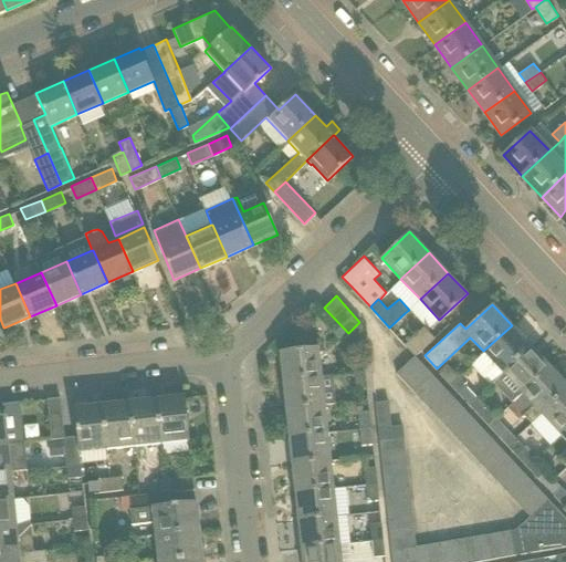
[(528,341),(543,333),(533,315),(519,323),(528,341)]
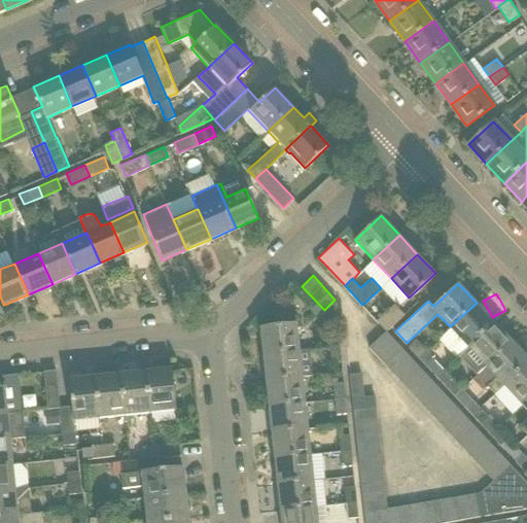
[(377,319),(387,330),(406,313),(395,303),(377,319)]
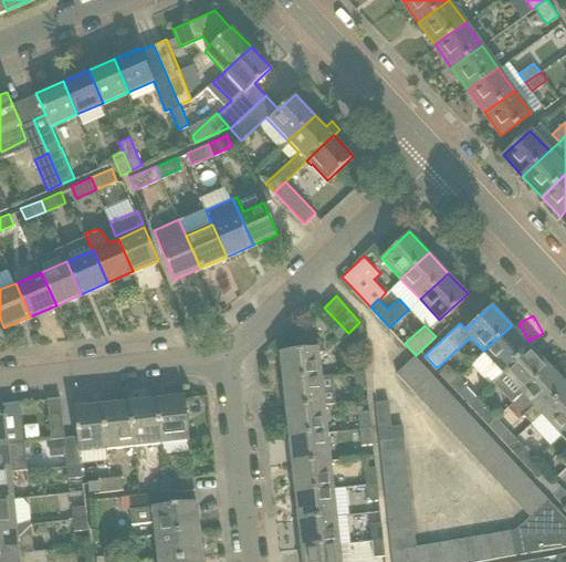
[(531,345),(512,325),(483,351),(502,372),(531,345)]
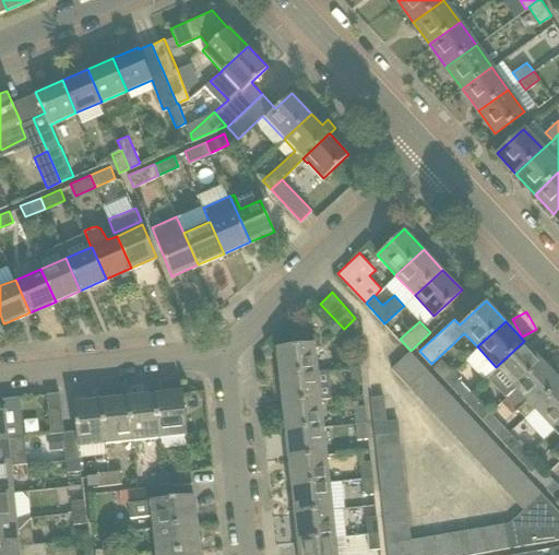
[(496,367),(515,387),(543,362),(524,341),(496,367)]
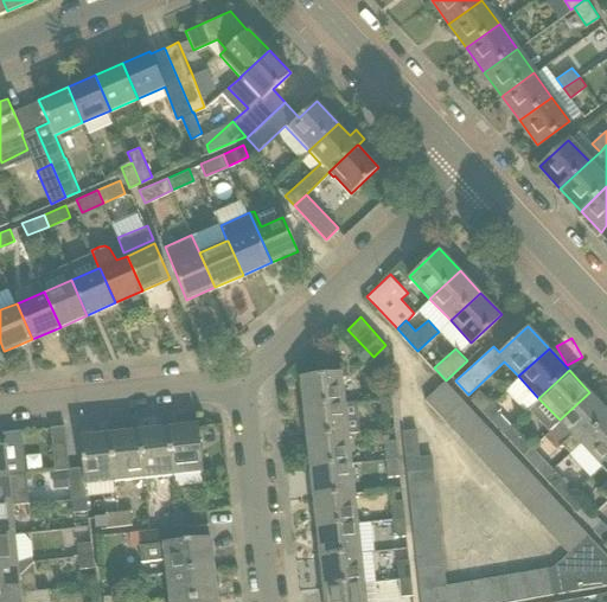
[(345,401),(342,371),(300,376),(304,407),(345,402),(345,401)]
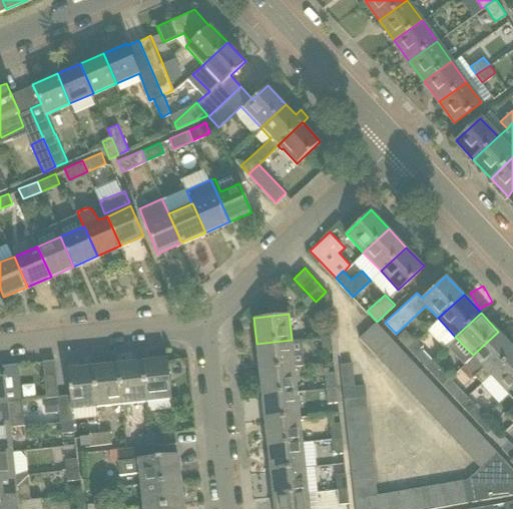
[(383,346),(391,338),(377,322),(369,330),(383,346)]
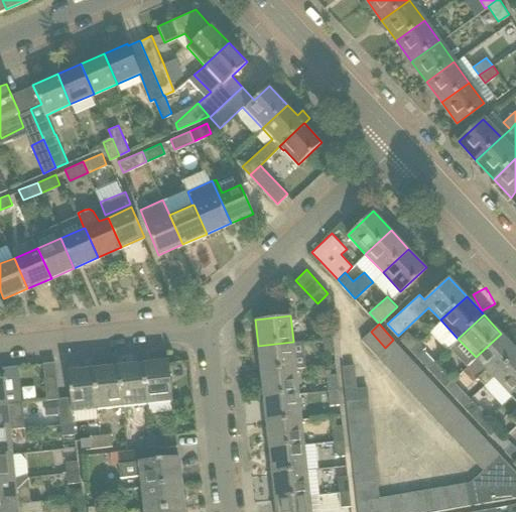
[(410,348),(417,342),(407,331),(400,338),(410,348)]
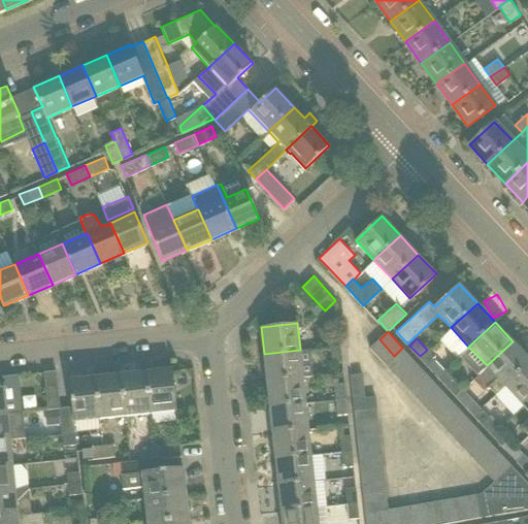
[(394,356),(380,339),(370,347),(386,363),(394,356)]
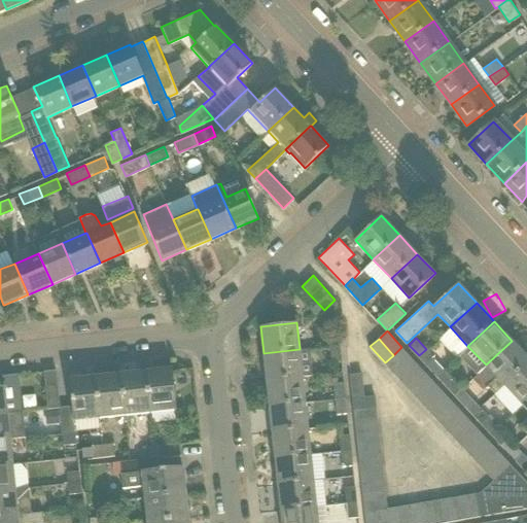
[(478,373),(488,384),(495,391),(503,384),(526,362),(526,356),(512,341),(486,364),(478,373)]
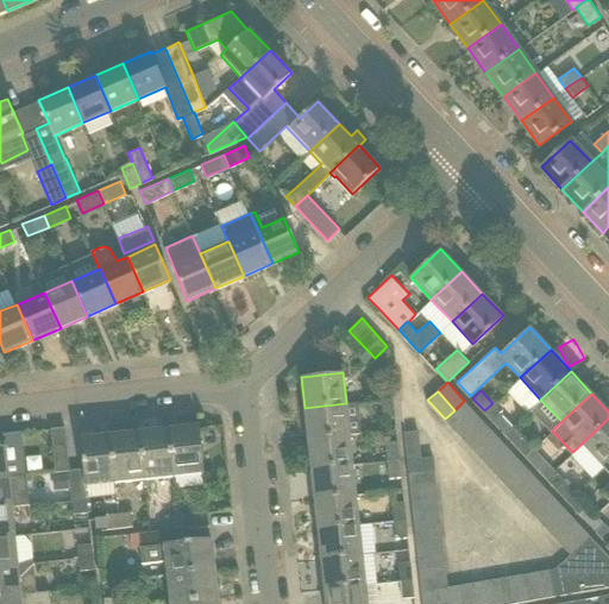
[(395,415),(393,398),(382,398),(383,417),(395,415)]
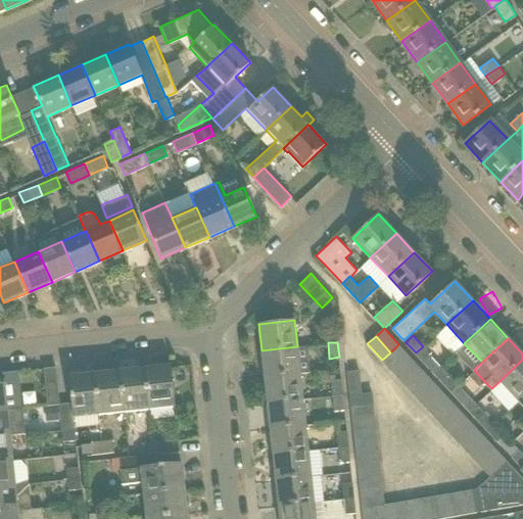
[(407,352),(398,344),(390,352),(382,360),(390,368),(407,352)]
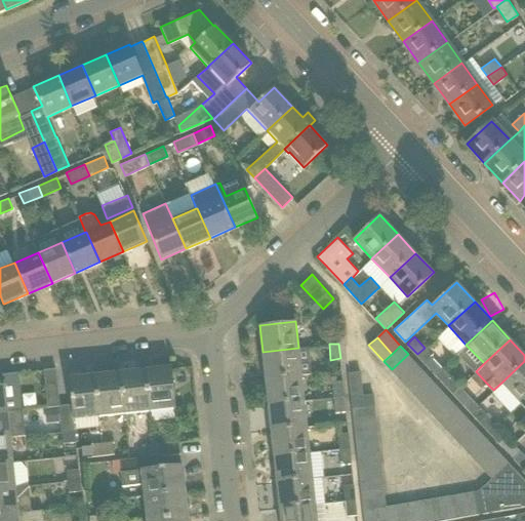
[(298,348),(263,352),(266,377),(300,373),(300,374),(312,372),(309,347),(298,347),(298,348)]
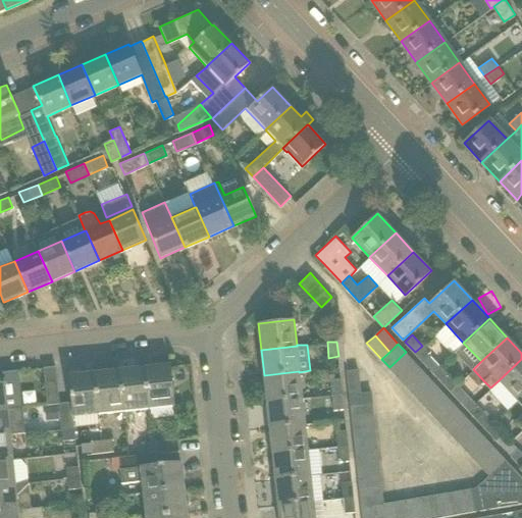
[(422,346),(415,352),(432,371),(439,364),(422,346)]
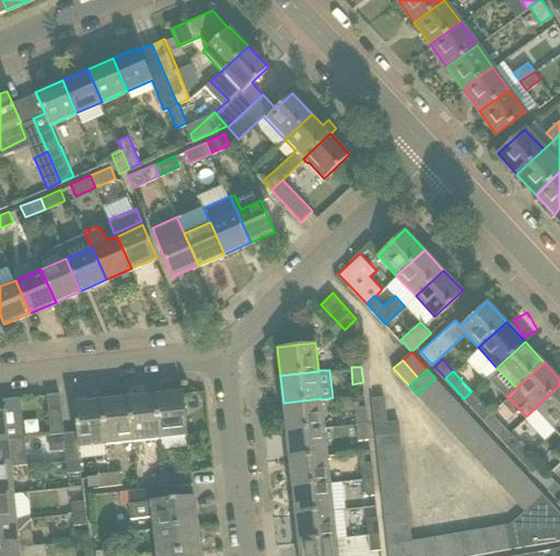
[(418,394),(426,403),(443,386),(435,378),(418,394)]
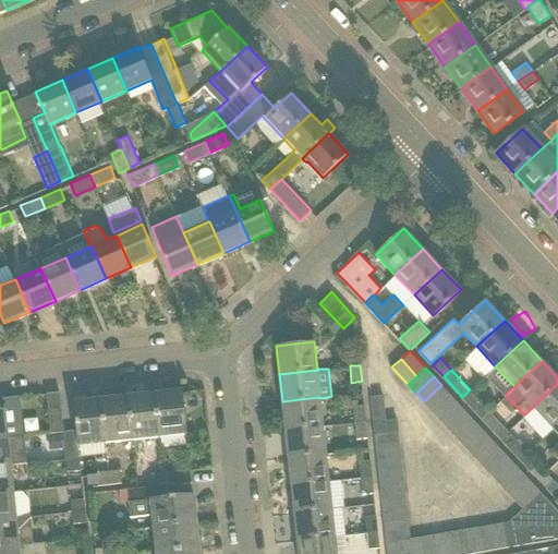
[(557,384),(533,407),(553,428),(557,422),(557,384)]
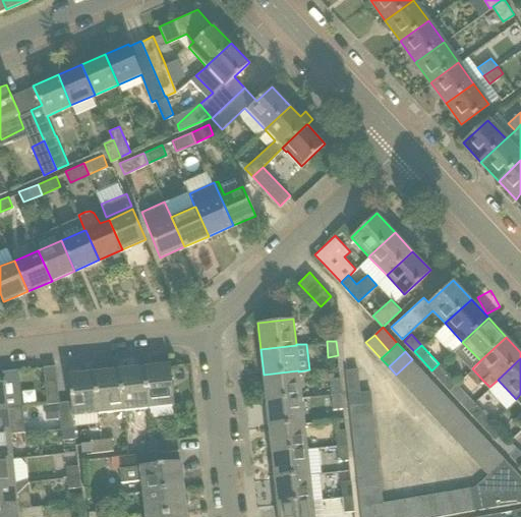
[(396,375),(404,383),(420,367),(412,359),(396,375)]
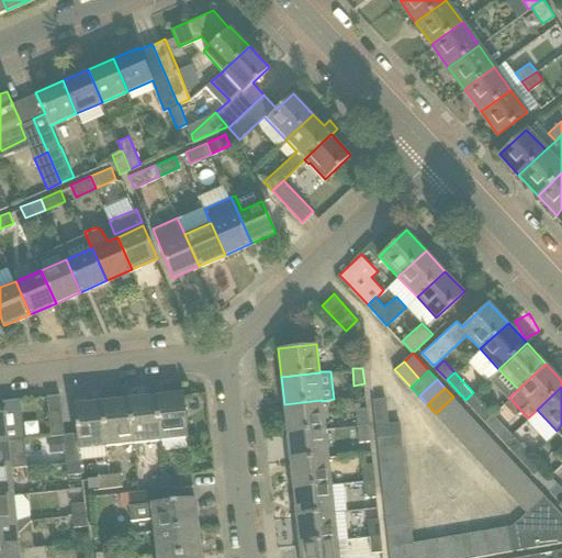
[(64,433),(60,392),(47,394),(51,435),(64,434),(64,433)]
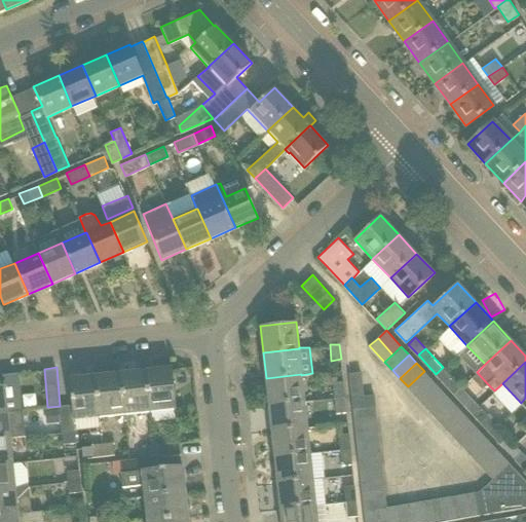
[(150,410),(176,408),(172,367),(145,369),(150,410)]
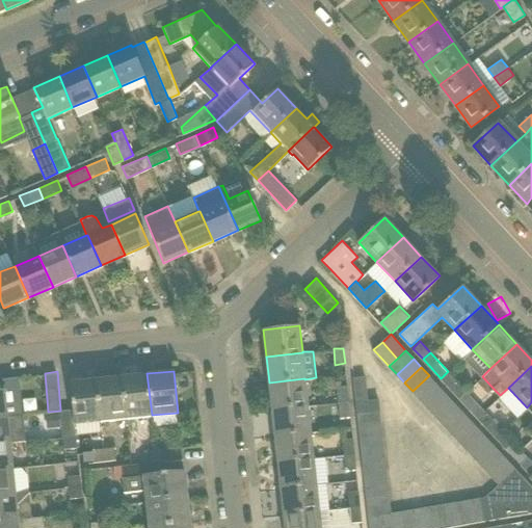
[(449,372),(448,371),(441,378),(459,398),(467,391),(456,379),(455,380),(448,373),(449,372)]
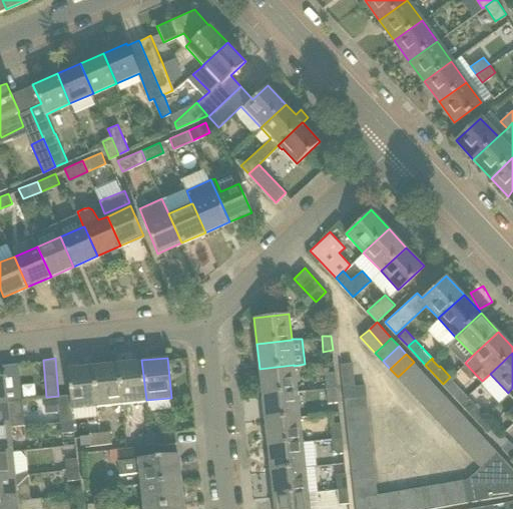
[(121,403),(146,400),(141,360),(117,363),(121,403)]
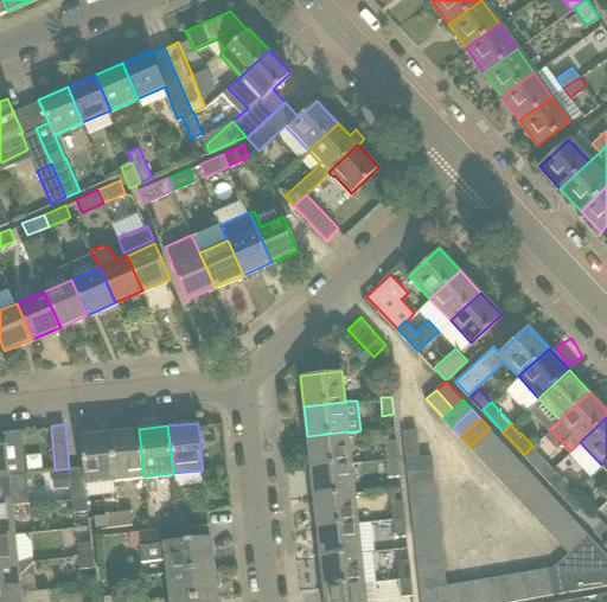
[(406,456),(420,455),(417,428),(403,429),(406,456)]
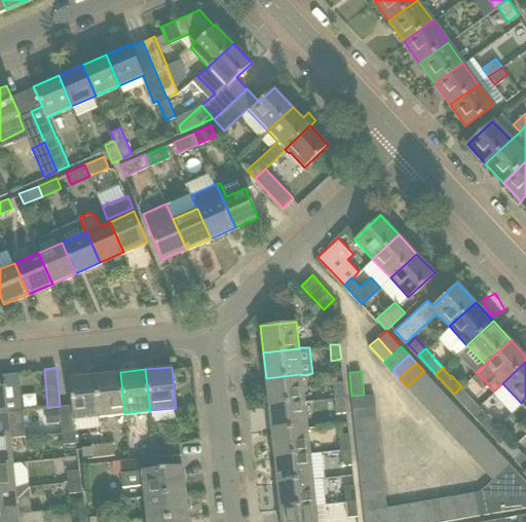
[(408,386),(415,395),(431,379),(424,371),(408,386)]
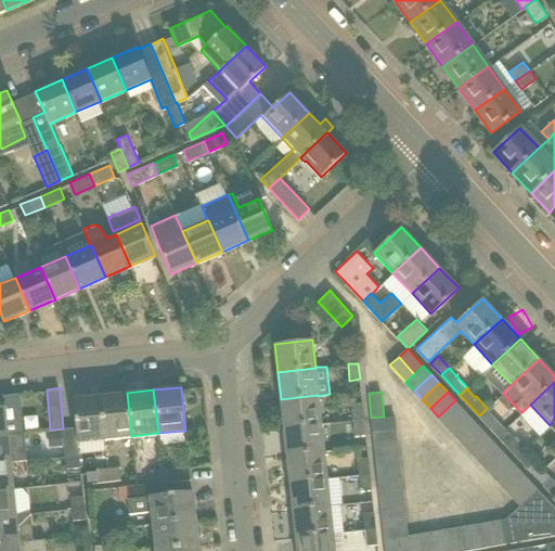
[(4,407),(0,407),(0,434),(8,433),(25,431),(21,393),(3,395),(4,407)]
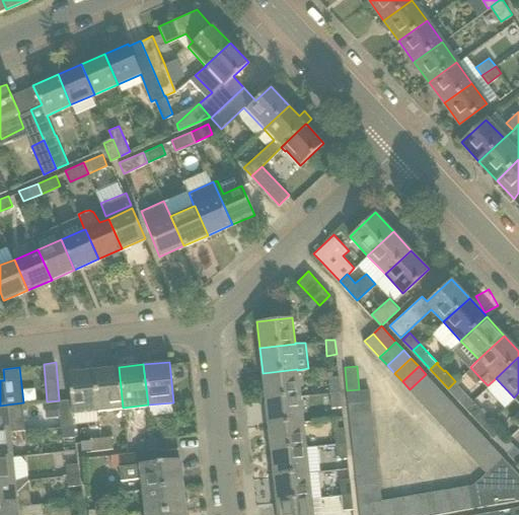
[(97,411),(123,408),(119,367),(92,370),(97,411)]
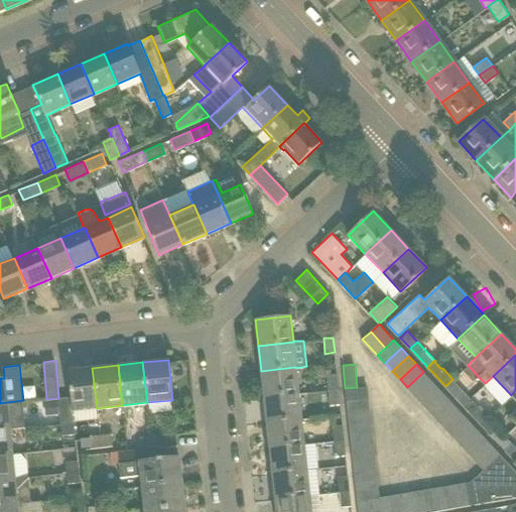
[(261,371),(264,397),(298,393),(295,368),(295,367),(261,371)]
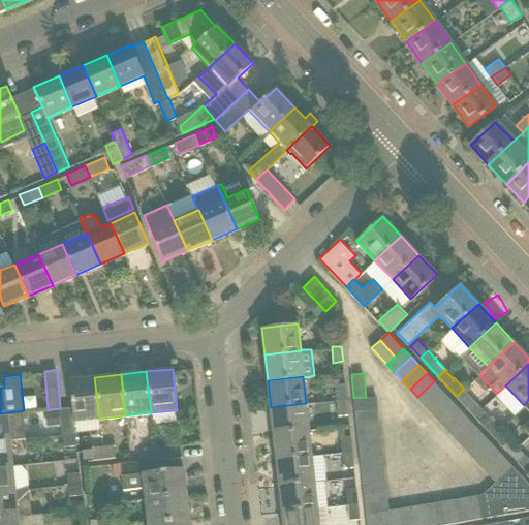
[(99,419),(94,377),(69,379),(72,406),(73,421),(99,419)]
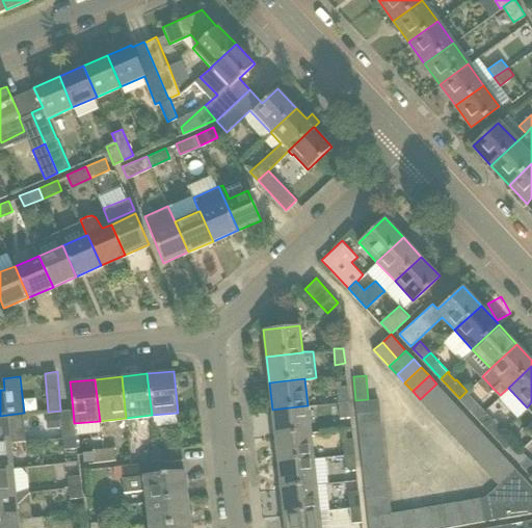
[(420,399),(428,407),(445,393),(436,384),(420,399)]
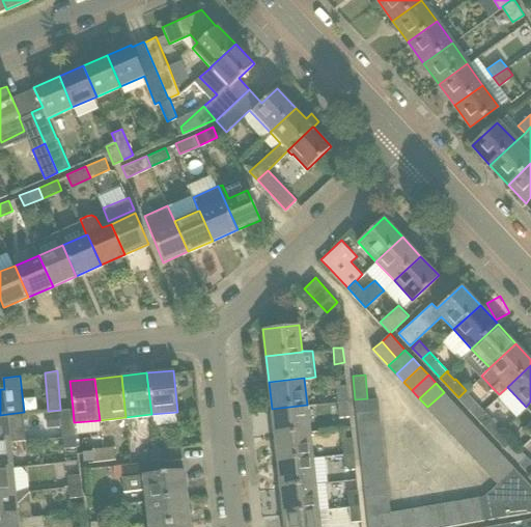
[(338,401),(348,399),(346,384),(336,385),(338,401)]
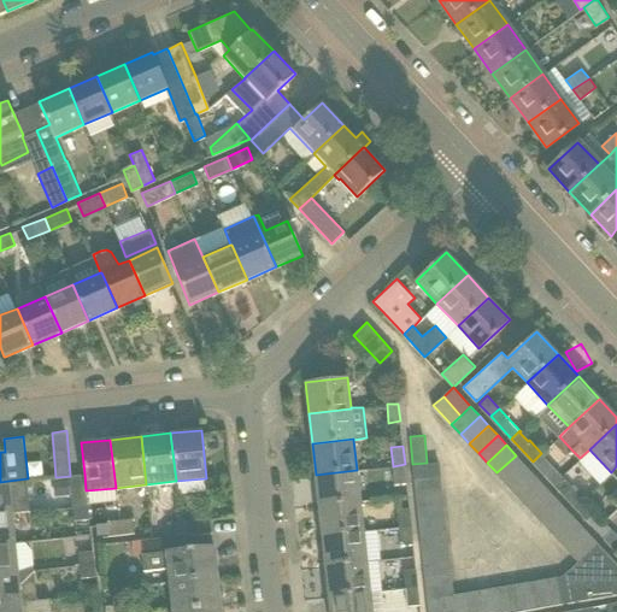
[(545,475),(554,484),(563,476),(554,466),(541,453),(533,462),(545,475)]
